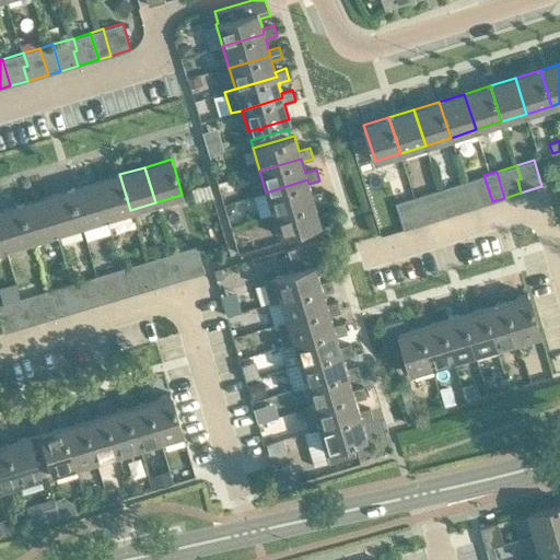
[(130,210),(119,174),(95,182),(106,218),(130,210)]
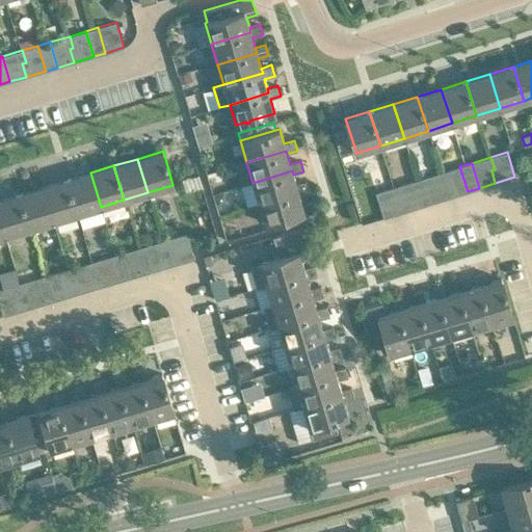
[(459,166),(444,171),(448,185),(444,186),(448,197),(468,191),(459,166)]
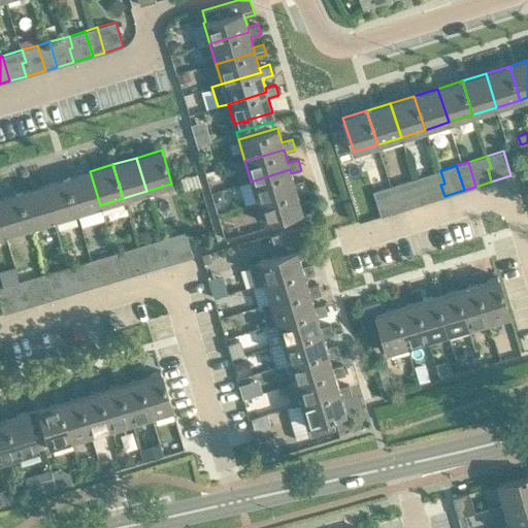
[(294,183),(291,173),(290,169),(251,182),(257,201),(296,190),(297,193),(307,190),(304,179),(294,183)]
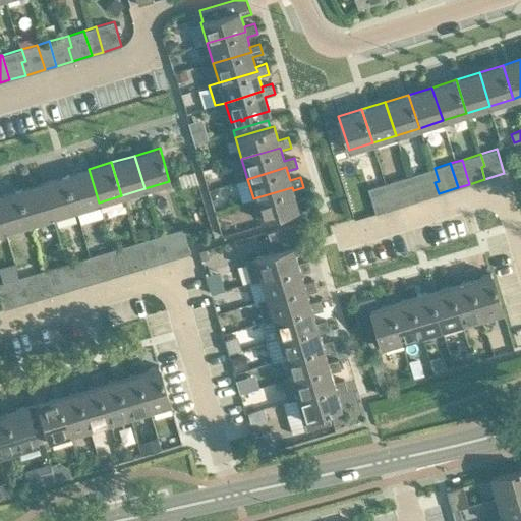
[(439,193),(435,182),(439,181),(435,168),(415,174),(422,198),(439,193)]
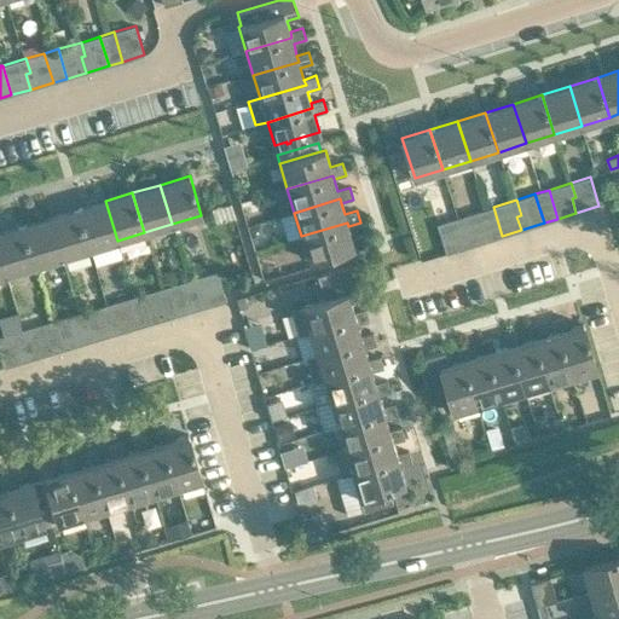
[(105,201),(76,209),(88,249),(117,241),(105,201)]
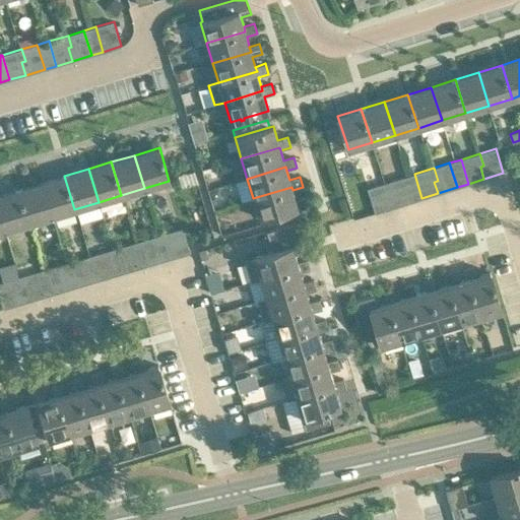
[(421,198),(414,174),(403,178),(410,202),(421,198)]
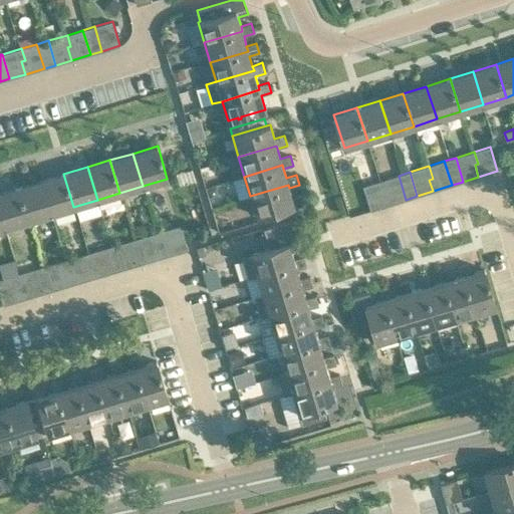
[(63,174),(41,181),(51,213),(73,207),(63,174)]
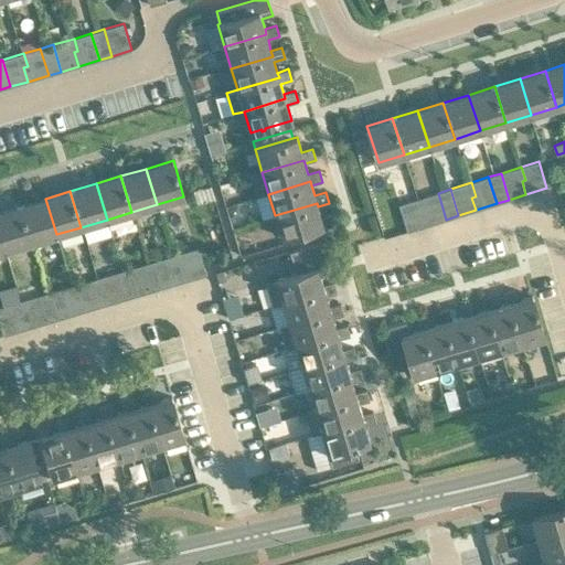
[(438,193),(420,199),(424,211),(420,212),(425,226),(446,220),(438,193)]
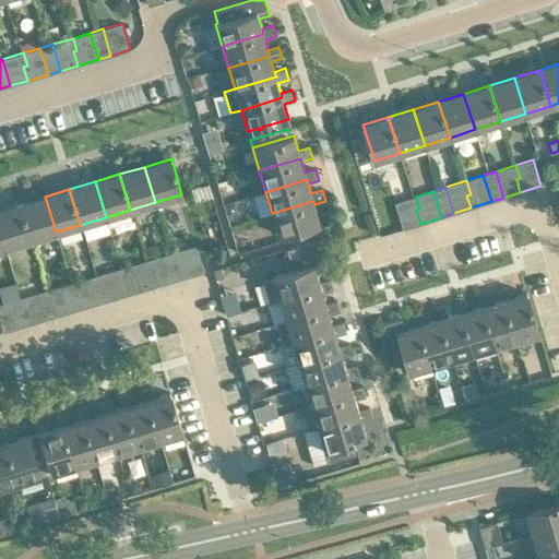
[(56,232),(45,197),(20,204),(30,239),(56,232)]
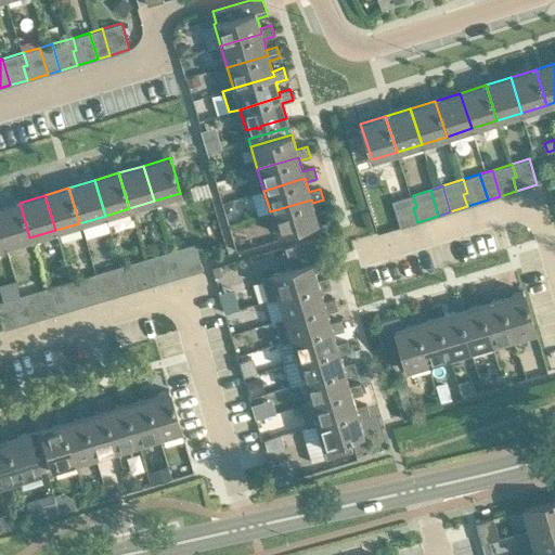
[(417,222),(413,208),(416,207),(413,195),(391,202),(400,228),(417,222)]
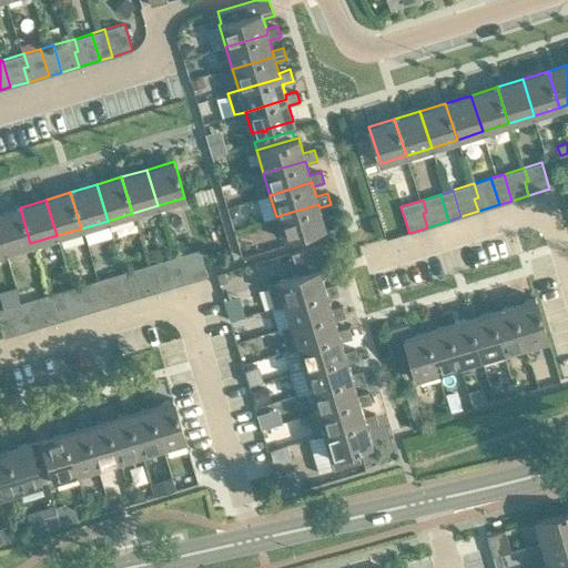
[(323,219),(320,208),(318,204),(276,216),(283,239),(318,227),(320,231),(337,226),(334,215),(323,219)]
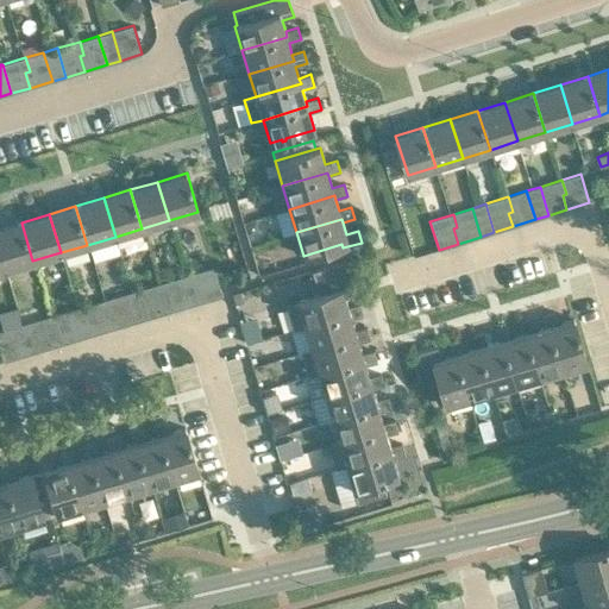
[(32,261),(22,223),(0,228),(0,252),(5,269),(32,261)]
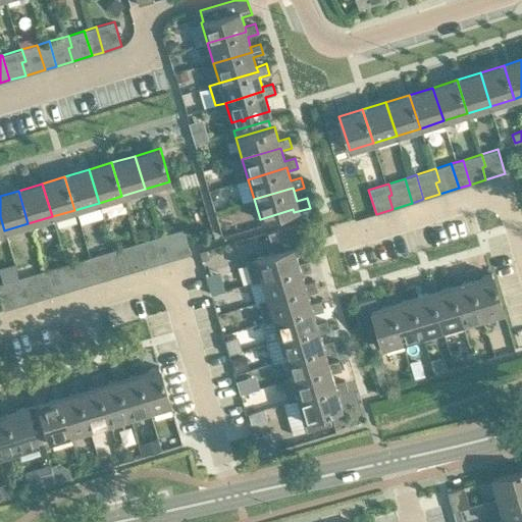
[(300,267),(299,263),(296,254),(306,251),(298,224),(268,233),(273,253),(246,261),(253,281),(261,279),(300,267)]
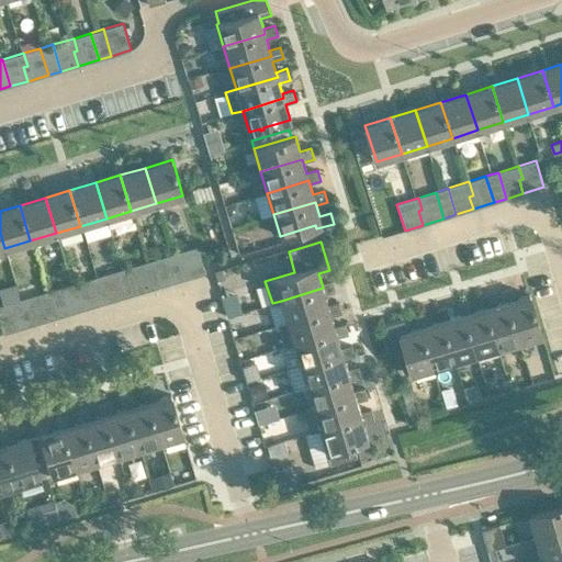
[(179,251),(187,279),(205,273),(198,246),(179,251)]
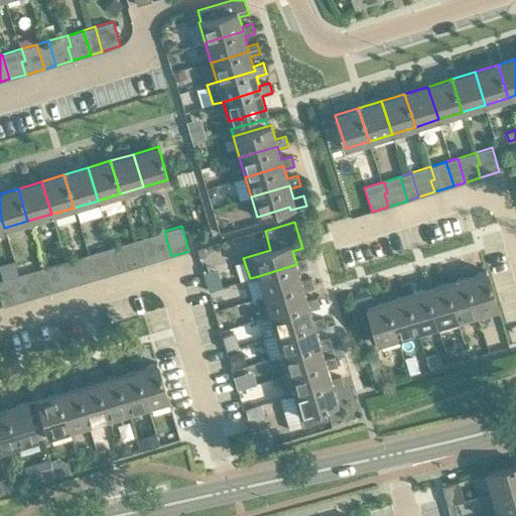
[(171,256),(164,231),(152,235),(160,259),(171,256)]
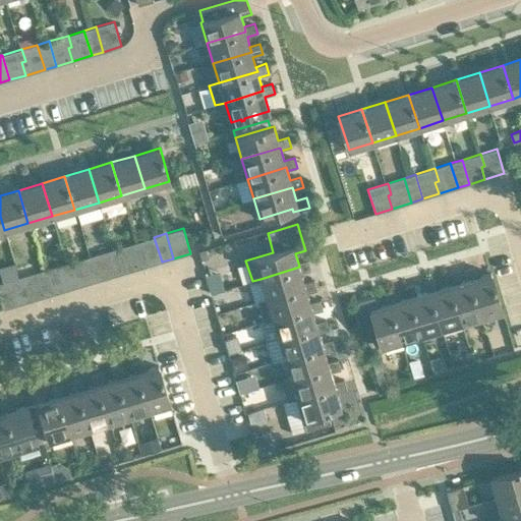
[(154,237),(137,242),(141,254),(137,255),(141,268),(162,262),(154,237)]
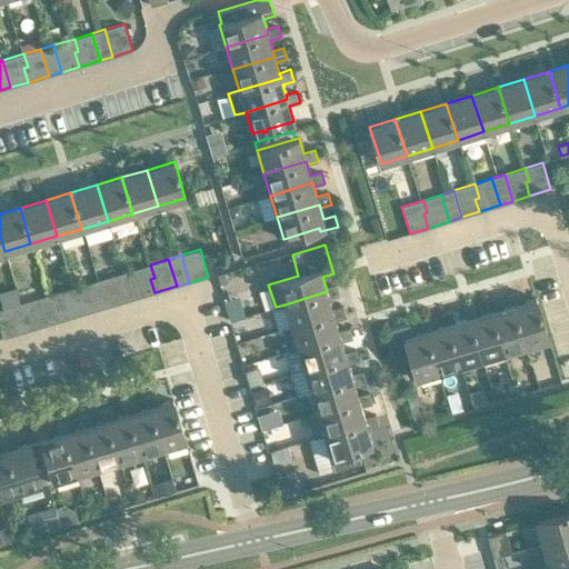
[(155,292),(150,279),(155,278),(150,265),(130,270),(131,276),(138,297),(155,292)]
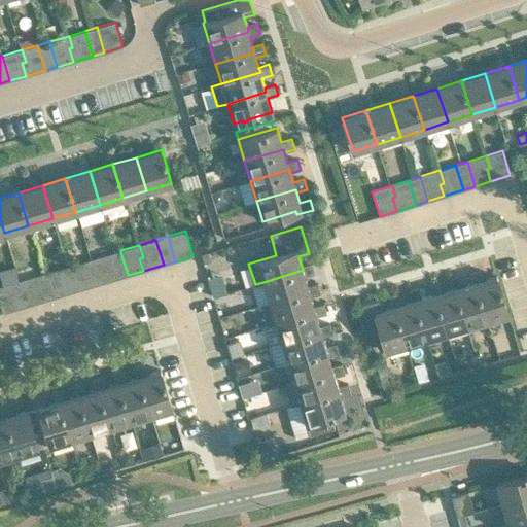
[(128,275),(121,255),(120,250),(108,254),(115,279),(128,275)]
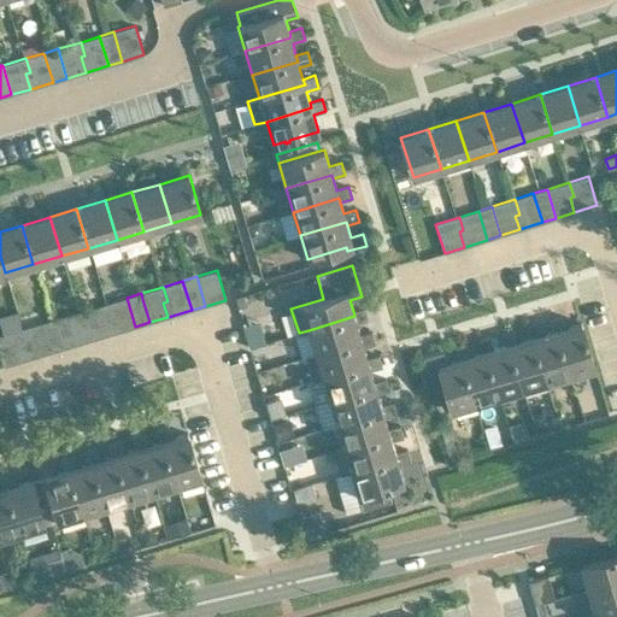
[(127,298),(107,304),(112,318),(107,319),(112,334),(135,327),(127,298)]
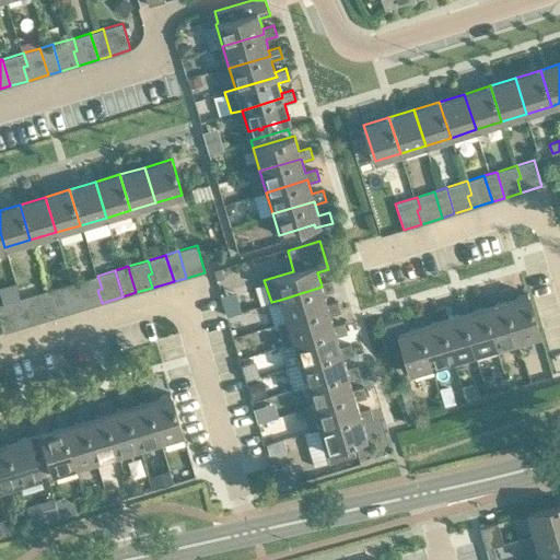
[(102,303),(97,290),(102,289),(97,276),(78,281),(85,307),(102,303)]
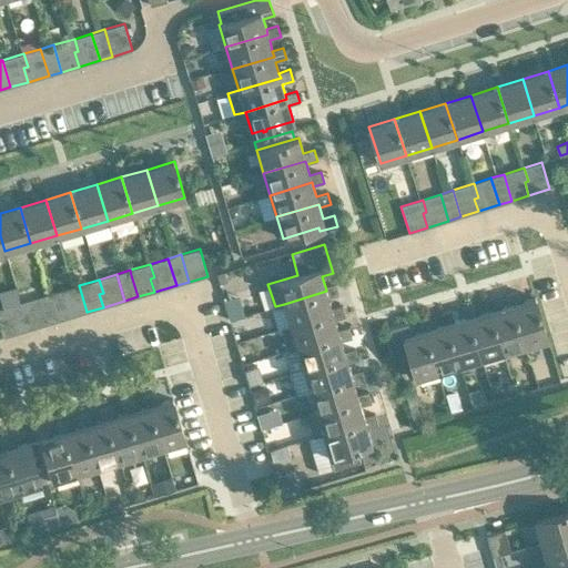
[(333,313),(331,308),(328,297),(340,294),(335,283),(325,286),(326,291),(284,304),(291,325),(333,313)]
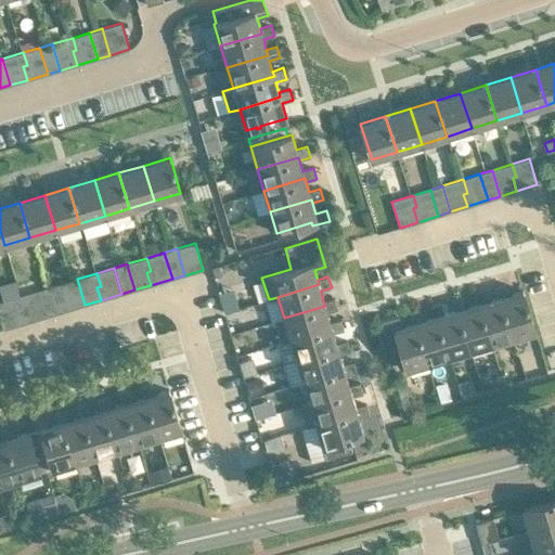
[(85,305),(77,279),(64,282),(72,309),(85,305)]
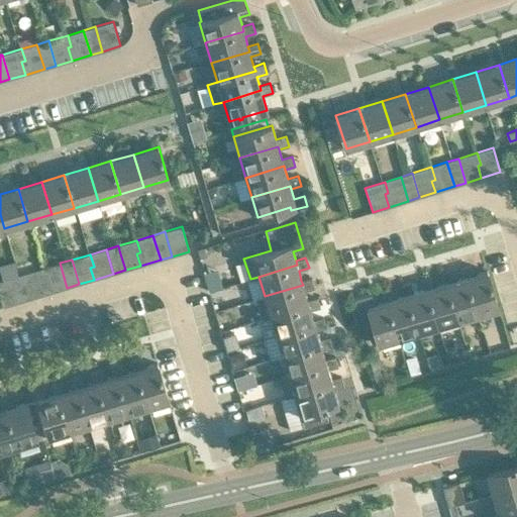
[(60,263),(43,268),(47,281),(44,281),(48,293),(67,288),(60,263)]
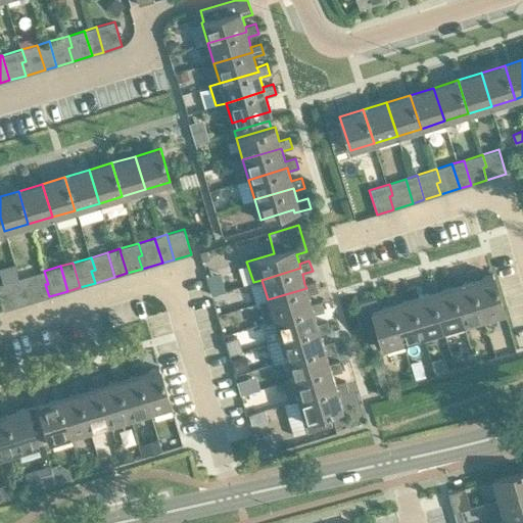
[(465,271),(468,281),(471,280),(483,318),(504,312),(492,274),(478,278),(475,268),(465,271)]
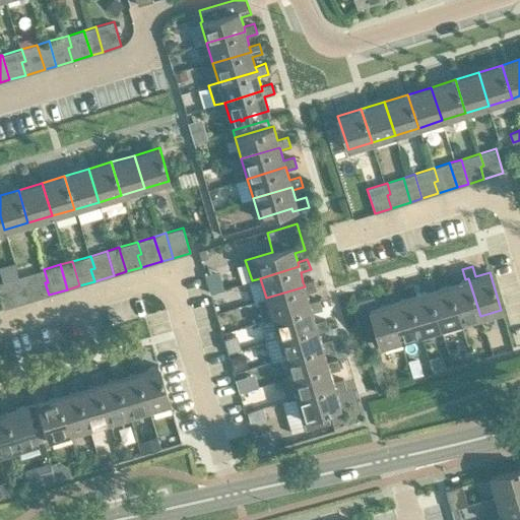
[(49,295),(45,282),(48,282),(44,269),(25,275),(33,300),(49,295)]
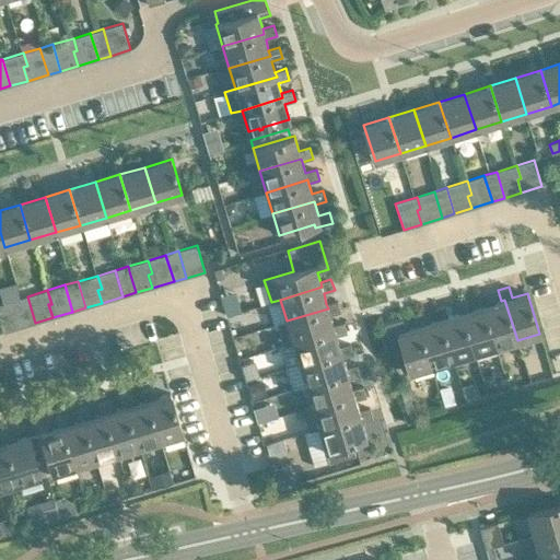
[(517,340),(504,300),(501,301),(491,304),(488,293),(476,296),(479,307),(483,306),(496,347),(517,340)]
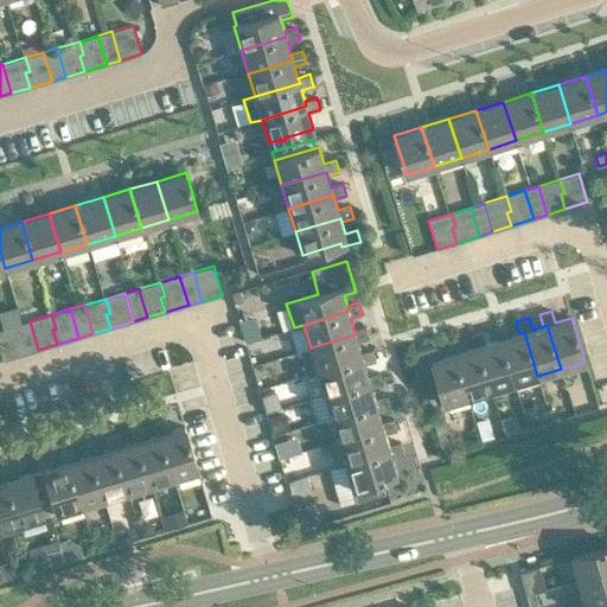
[(38,350),(30,321),(16,325),(24,353),(38,350)]
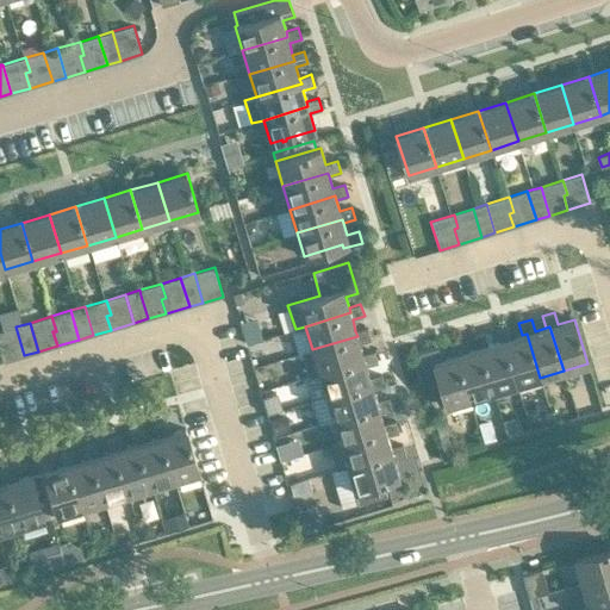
[(527,334),(522,335),(511,337),(508,325),(496,329),(499,341),(503,340),(517,385),(540,378),(527,334)]
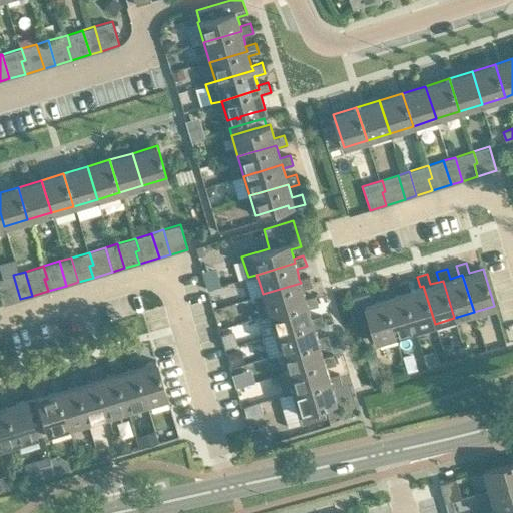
[(0,279),(0,295),(3,305),(20,299),(13,275),(0,279)]
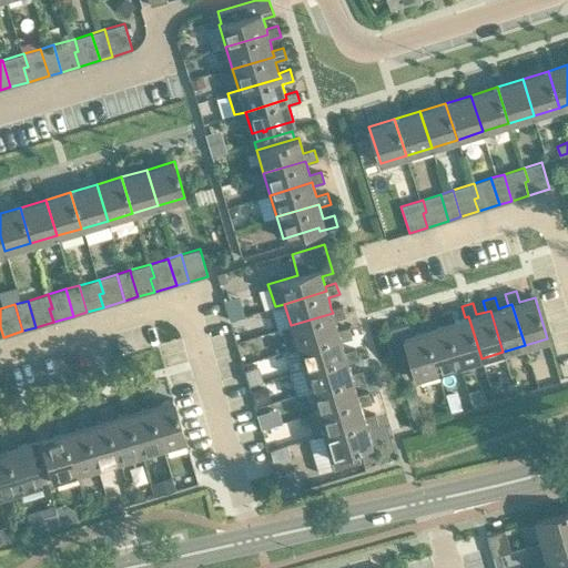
[(342,305),(331,308),(333,313),(291,325),(281,327),(287,350),(297,346),(338,334),(337,331),(334,320),(345,316),(342,305)]
